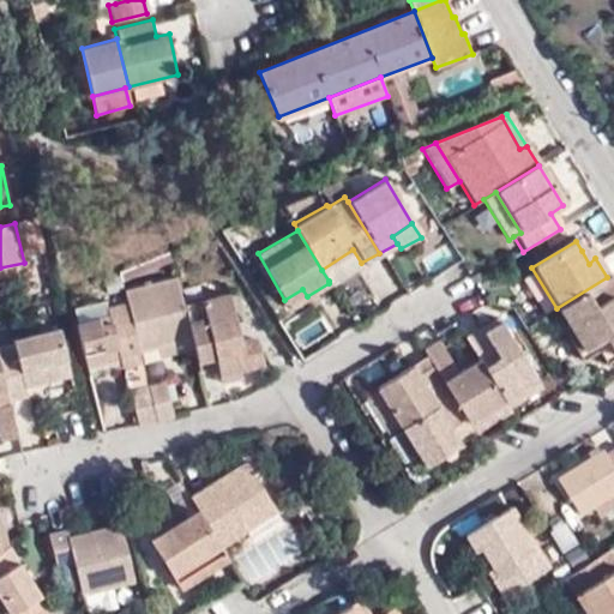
[(589,264),(595,258),(588,247),(582,251),(589,264)]
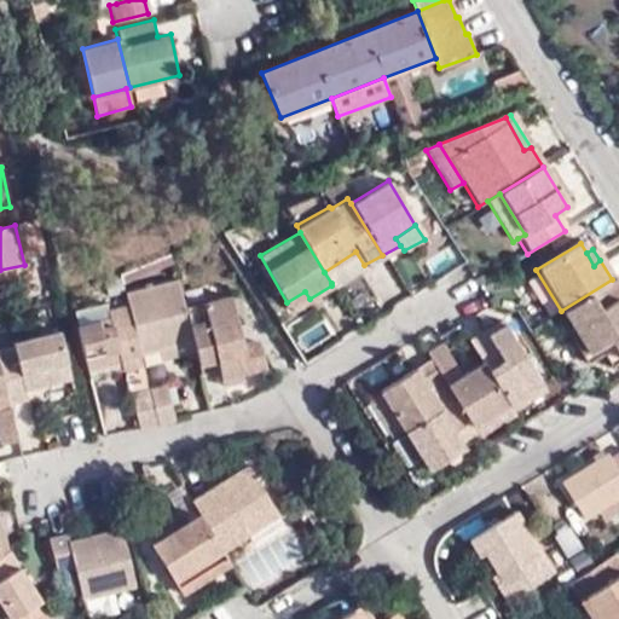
[(324,272),(331,283),(364,265),(356,252),(324,272)]
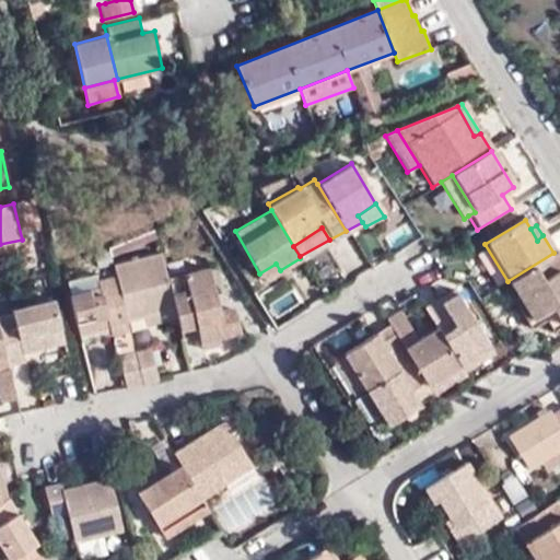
[(112,264),(116,277),(126,319),(143,316),(144,325),(176,318),(166,276),(161,252),(112,264)]
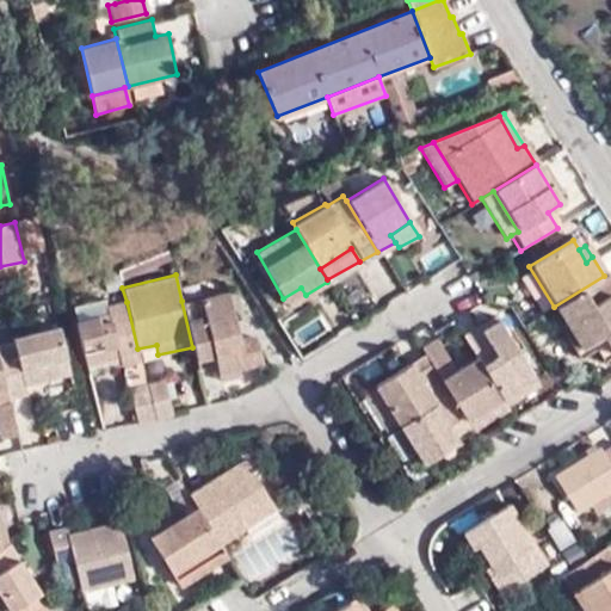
[(610,287),(604,276),(554,307),(551,308),(576,350),(598,337),(610,356),(610,355),(610,287)]
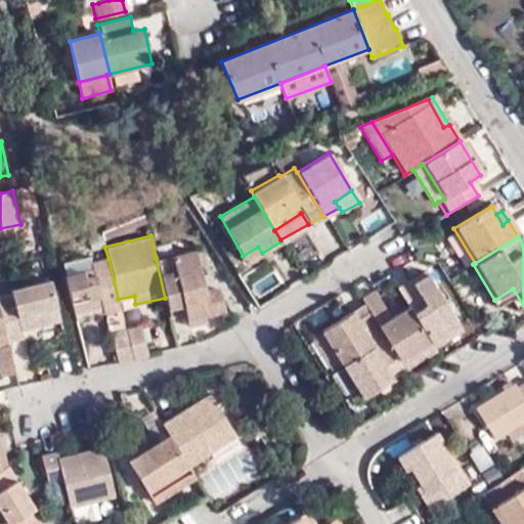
[(247,262),(262,253),(258,247),(243,256),(247,262)]
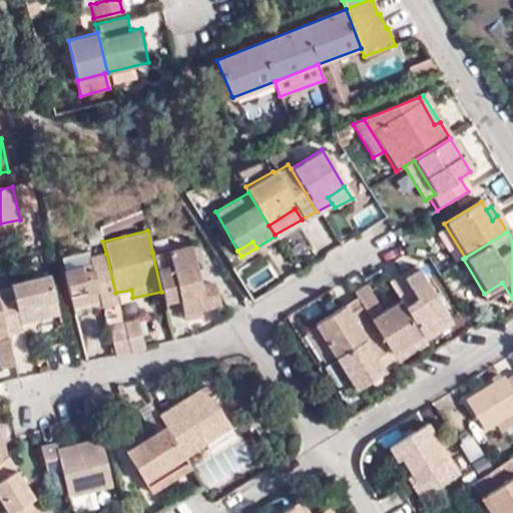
[(161,292),(165,309),(181,305),(184,318),(201,315),(200,307),(218,303),(214,284),(208,279),(203,280),(200,266),(195,267),(190,243),(152,252),(161,292)]
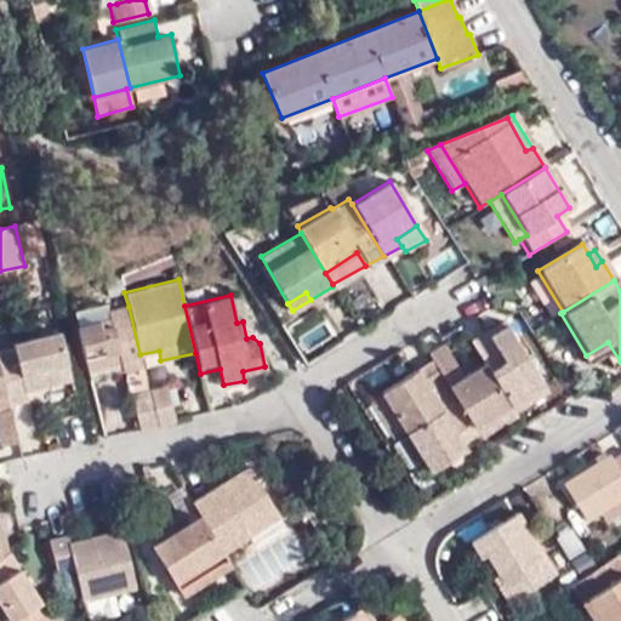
[(108,306),(74,313),(87,370),(124,362),(125,369),(131,394),(149,391),(148,388),(140,354),(129,307),(109,312),(108,306)]
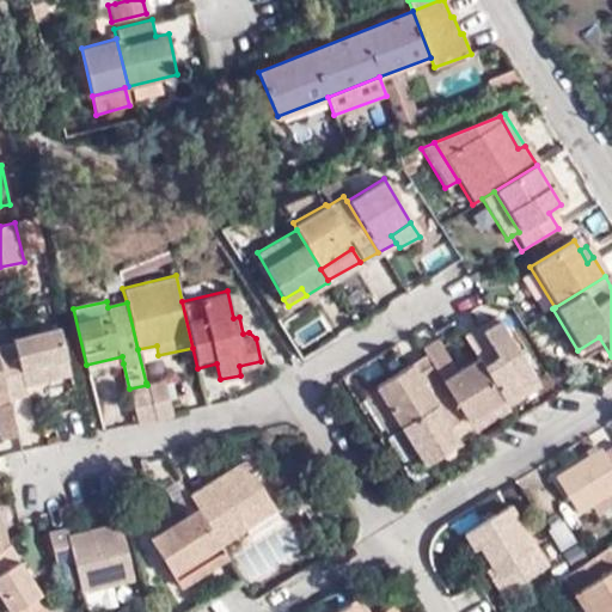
[(475,328),(459,336),(473,359),(497,399),(530,380),(494,322),(477,331),(475,328)]
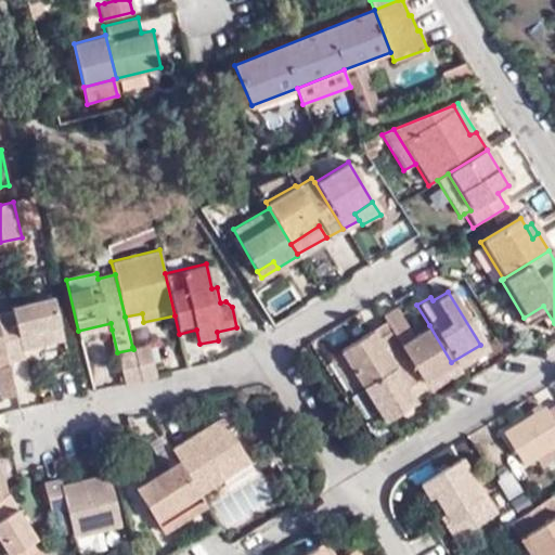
[(11,313),(0,314),(0,330),(5,352),(9,361),(26,357),(24,347),(63,338),(53,296),(10,306),(11,313)]
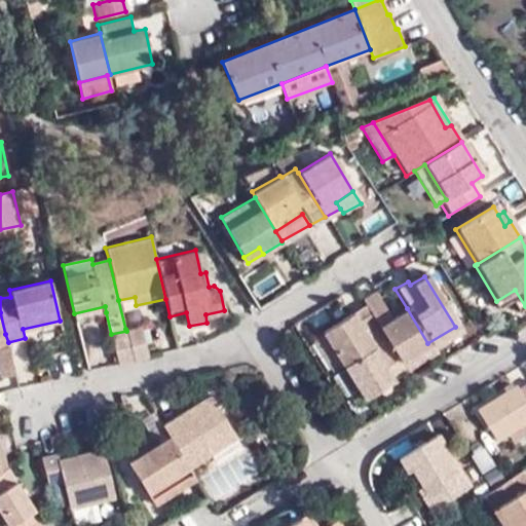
[(373,293),(360,300),(363,305),(368,313),(384,340),(397,361),(427,343),(407,308),(388,318),(373,293)]
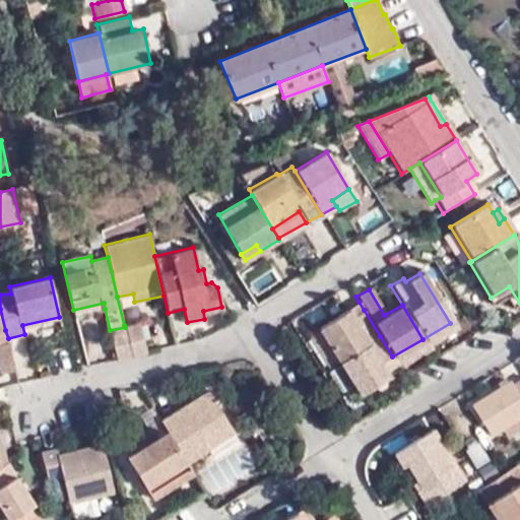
[(364,310),(359,302),(348,308),(352,316),(364,310)]
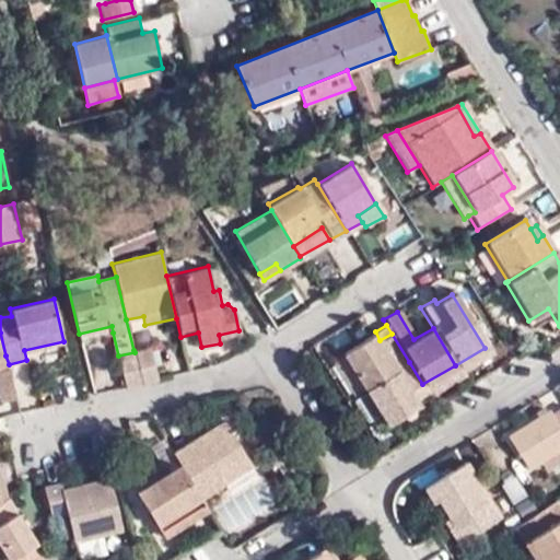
[(79,334),(81,340),(113,333),(112,326),(79,334)]
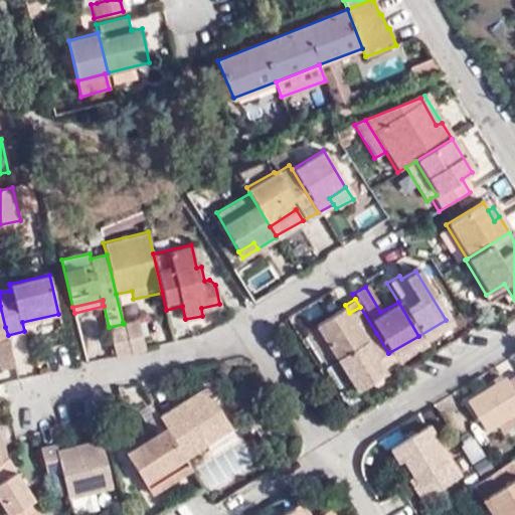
[(349,313),(345,305),(311,325),(332,360),(376,333),(360,307),(349,313)]
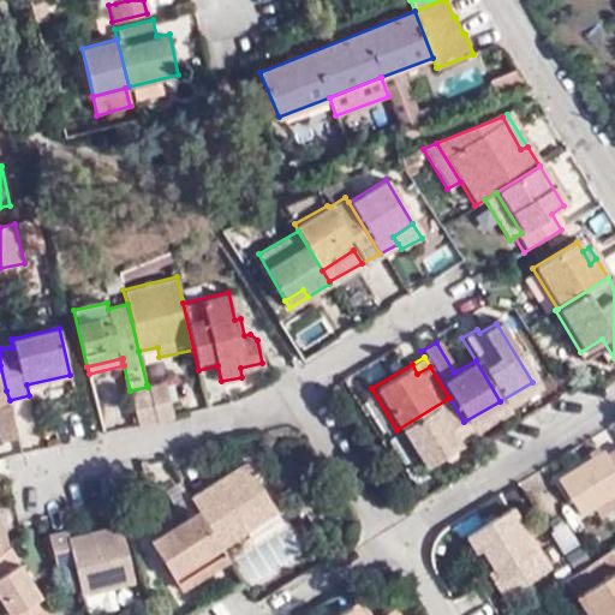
[(148,387),(155,422),(173,417),(163,381),(147,384),(148,387)]
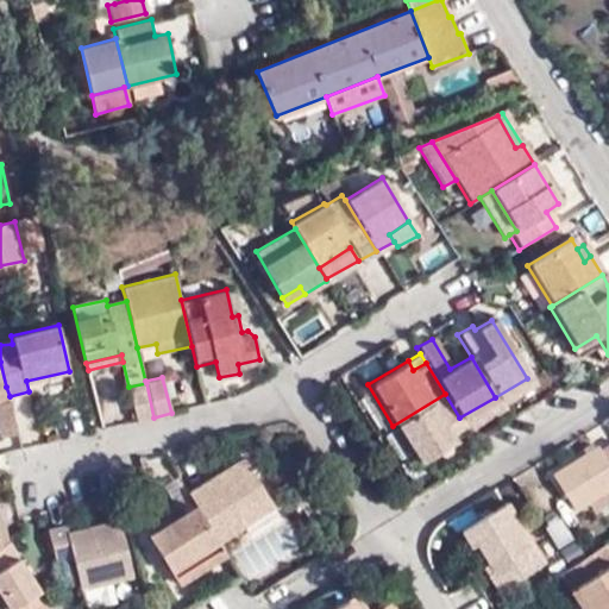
[(531,385),(527,378),(495,397),(500,405),(531,385)]
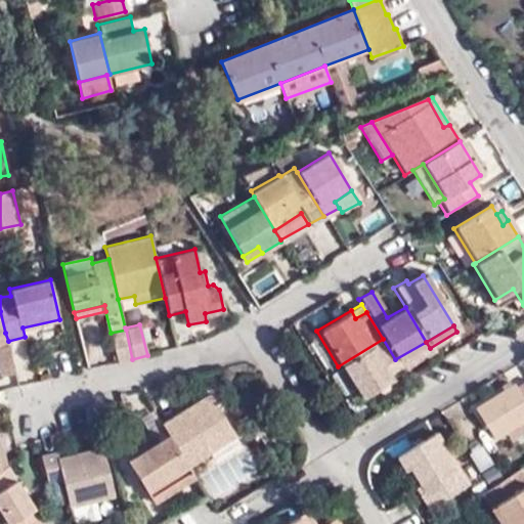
[(111,333),(117,362),(132,359),(126,330),(111,333)]
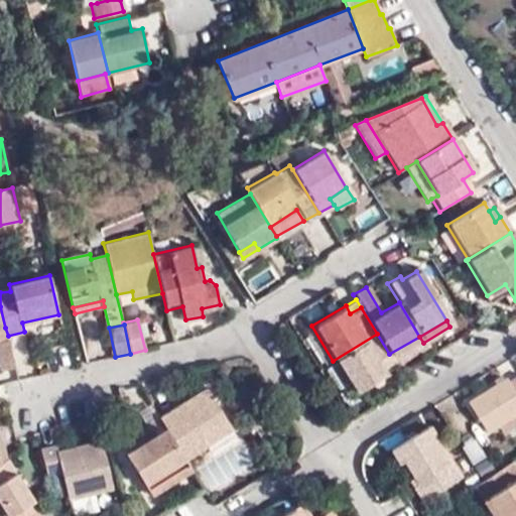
[(302,332),(323,366),(333,361),(311,326),(302,332)]
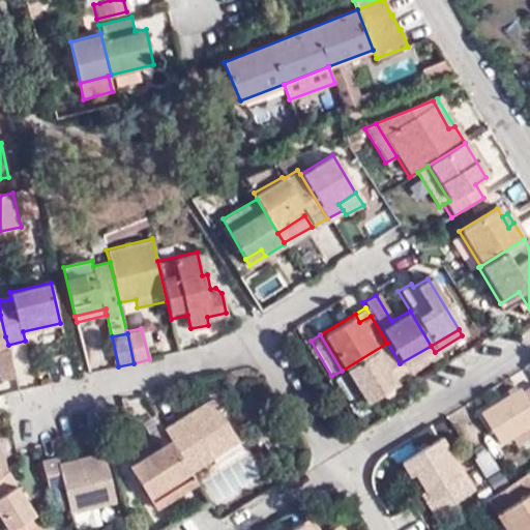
[(409,378),(406,374),(400,363),(387,343),(342,371),(344,373),(354,391),(361,402),(393,384),(394,386),(409,378)]
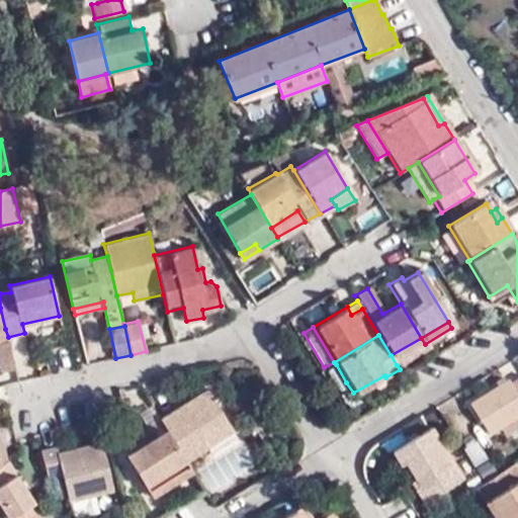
[(397,365),(427,346),(425,344),(421,338),(391,355),(397,365)]
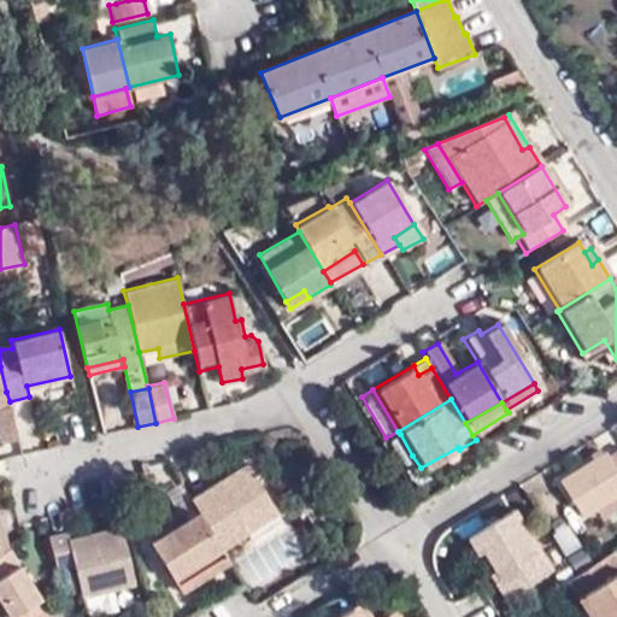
[(0,407),(0,440),(0,442),(18,439),(11,406),(0,407)]
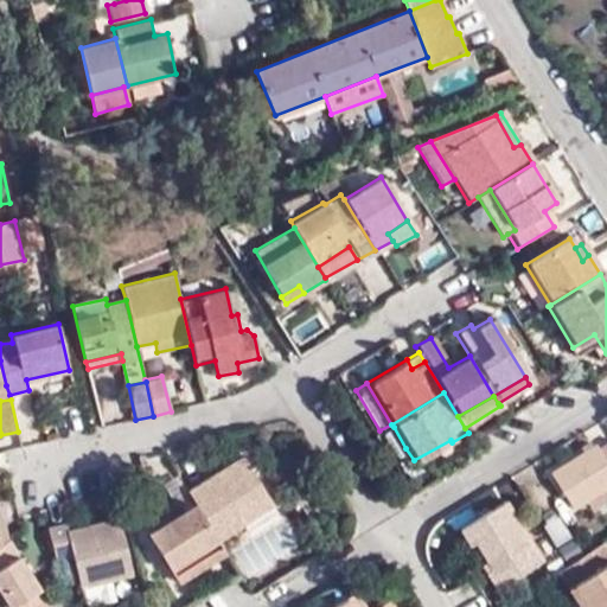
[(395,455),(406,448),(394,427),(381,434),(395,455)]
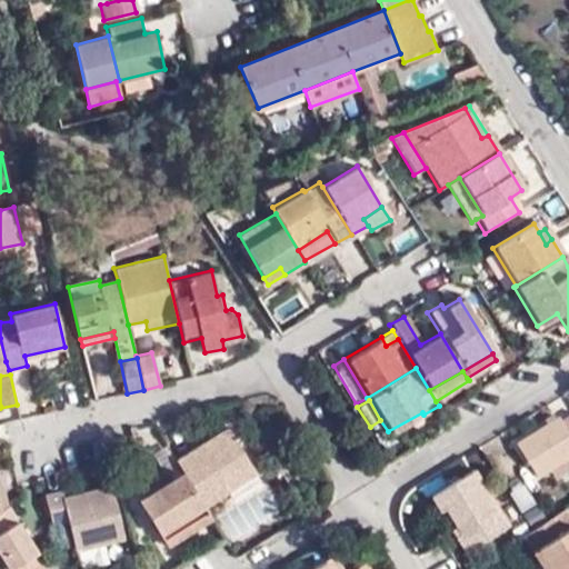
[(568,415),(560,421),(557,417),(515,442),(536,476),(547,470),(568,456),(568,415)]
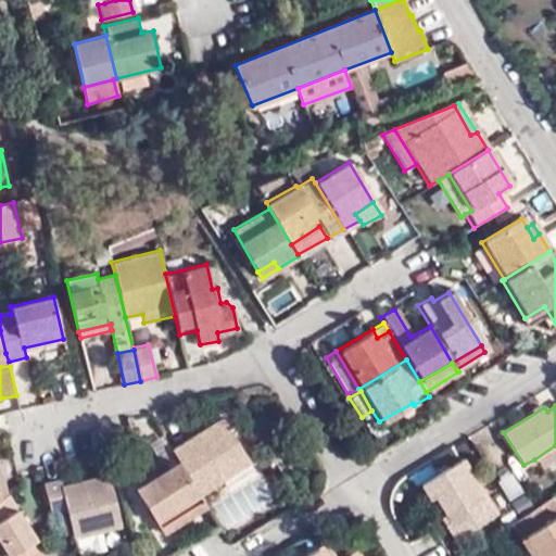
[(168,447),(176,460),(197,493),(217,481),(219,484),(248,467),(217,418),(168,447)]
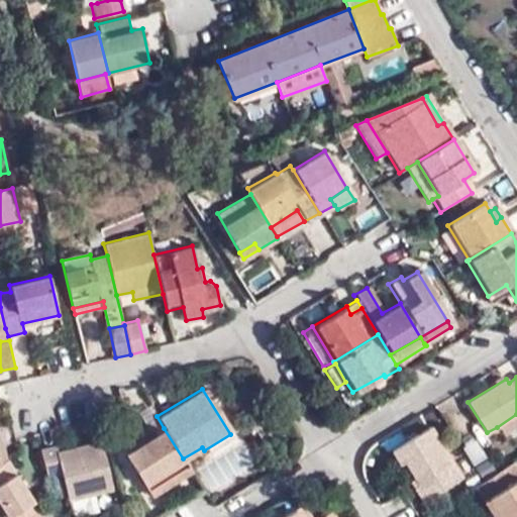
[(502,434),(516,424),(516,414),(497,427),(502,434)]
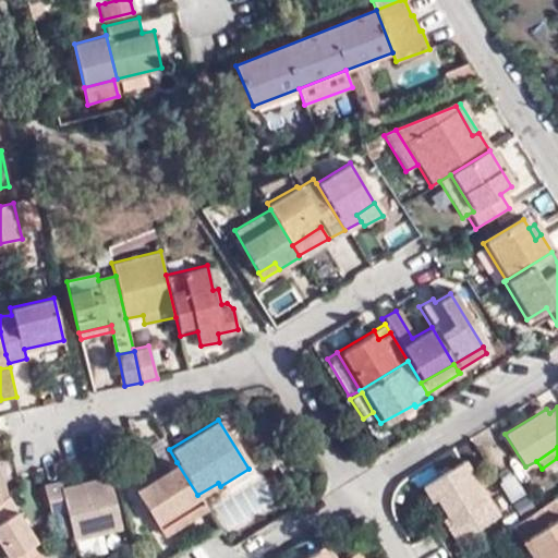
[(463,460),(422,487),(431,501),(435,499),(449,523),(446,525),(455,540),(496,514),(463,460)]
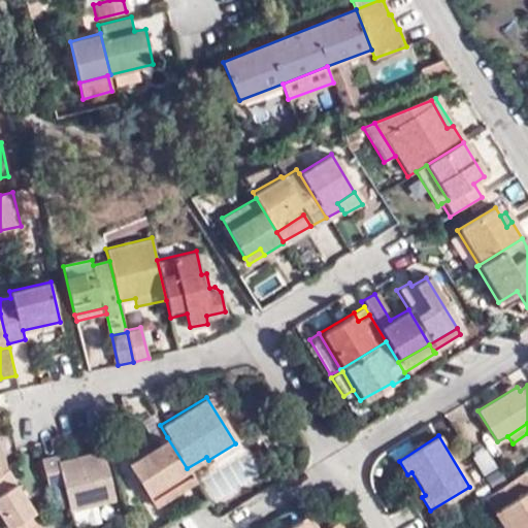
[(152,505),(194,480),(187,468),(167,437),(126,462),(152,505)]
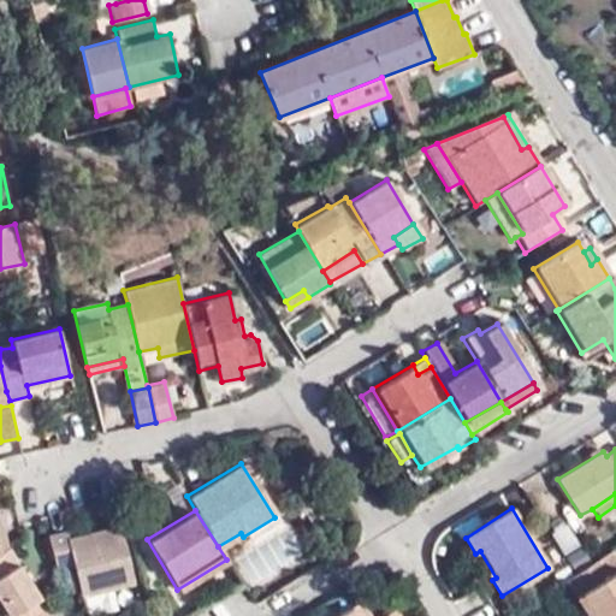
[(82,599),(135,586),(122,529),(69,543),(67,534),(48,539),(57,570),(73,567),(82,599)]
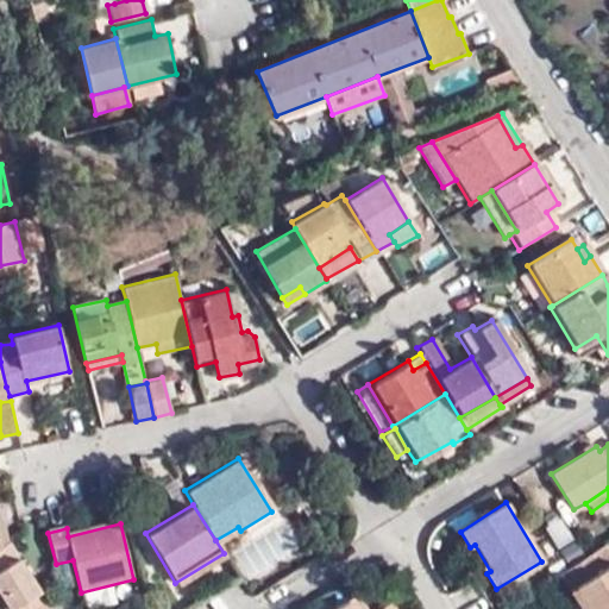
[(0,547),(0,602),(4,608),(48,608),(49,608),(27,573),(22,577),(12,562),(18,557),(8,541),(2,546),(0,547)]
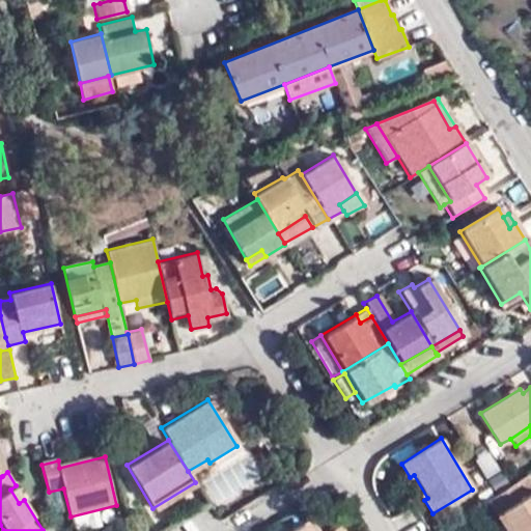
[(530,530),(530,483),(526,475),(487,499),(497,514),(502,511),(513,530),(530,530)]
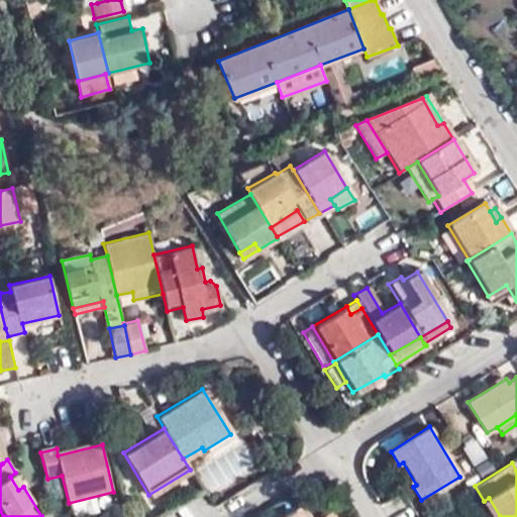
[(18,490),(23,487),(15,473),(10,477),(18,490)]
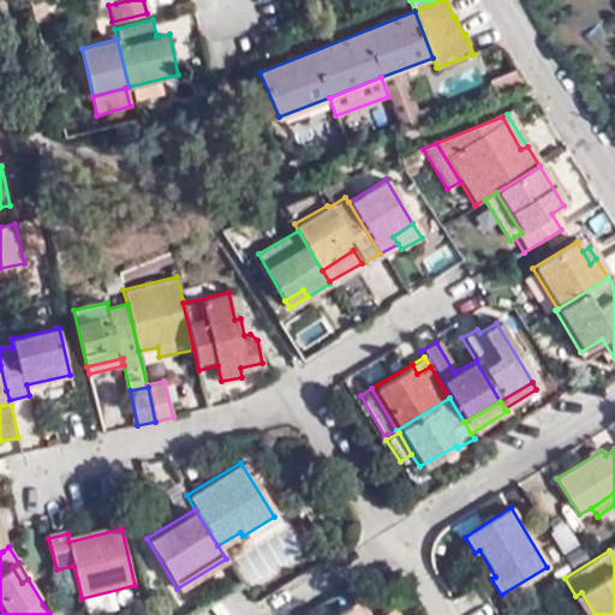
[(595,614),(581,592),(575,596),(586,614),(595,614)]
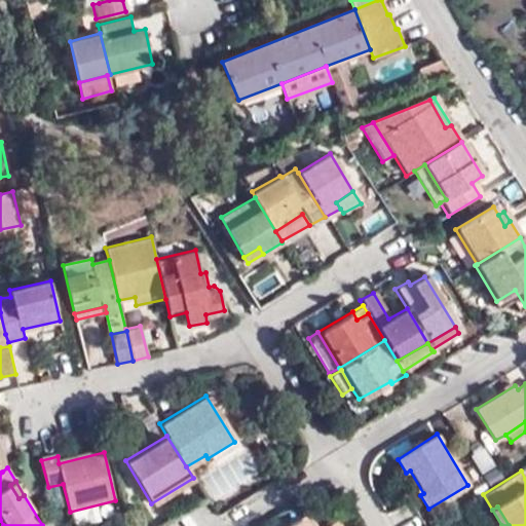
[(330,525),(328,525),(315,525),(307,513),(287,525),(330,525)]
